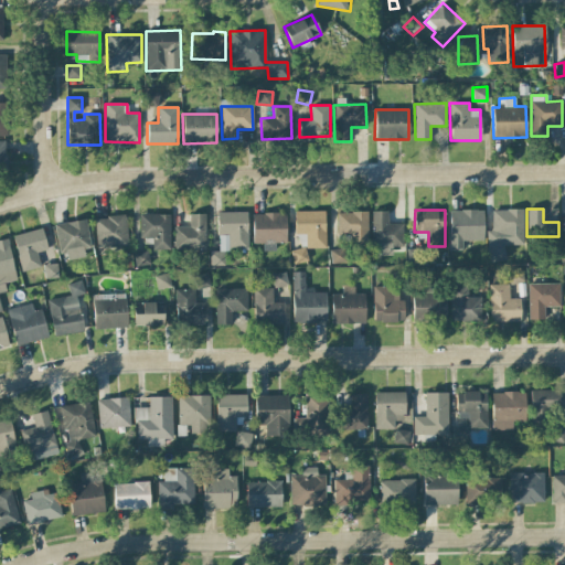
[(483,240),(483,210),(449,211),(449,248),(469,248),(469,241),(483,240)]
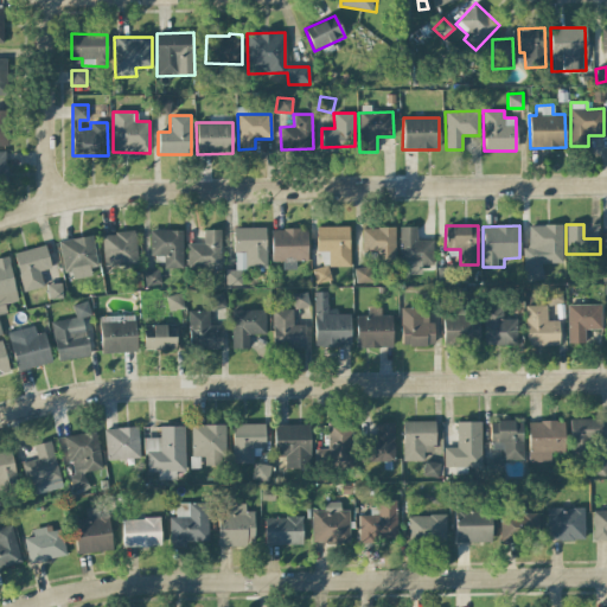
[(529,225),(529,248),(524,248),(524,272),(540,272),(538,262),(562,262),(562,225),(529,225)]
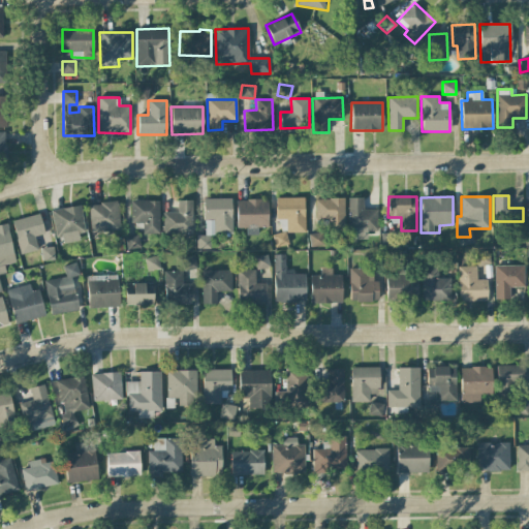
[(276,197),(276,219),(286,219),(287,232),(305,232),(304,197),(276,197)]
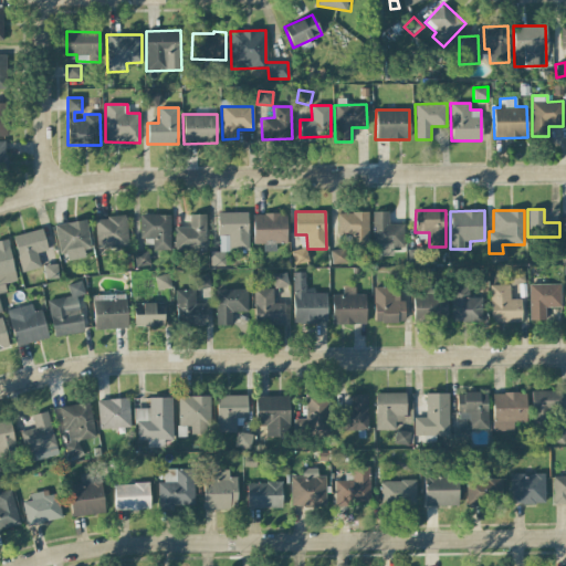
[(368,211),(337,211),(337,236),(350,236),(350,243),(368,243),(368,211)]
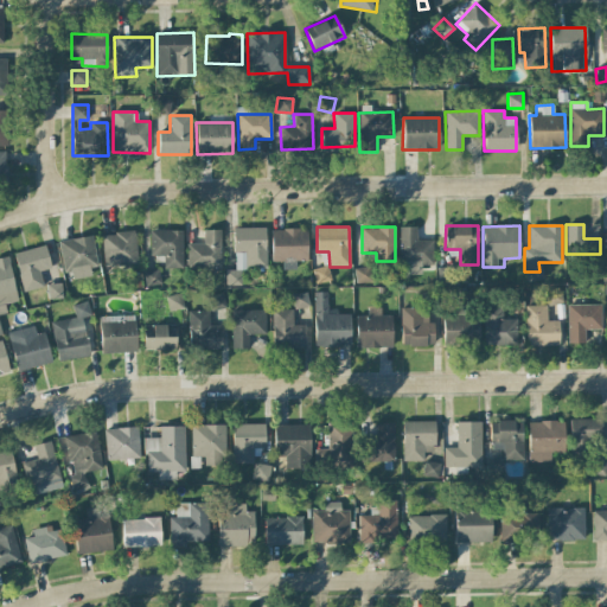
[(433,240),(416,241),(416,227),(398,227),(400,275),(421,274),(421,266),(434,264),(433,240)]
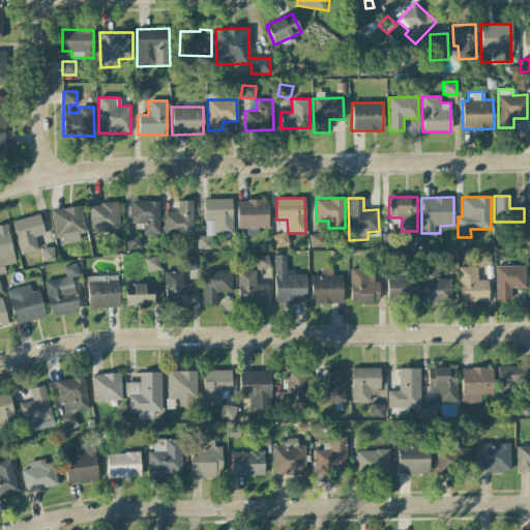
[(232,199),(204,199),(204,236),(197,236),(197,249),(210,249),(210,234),(232,233),(232,199)]
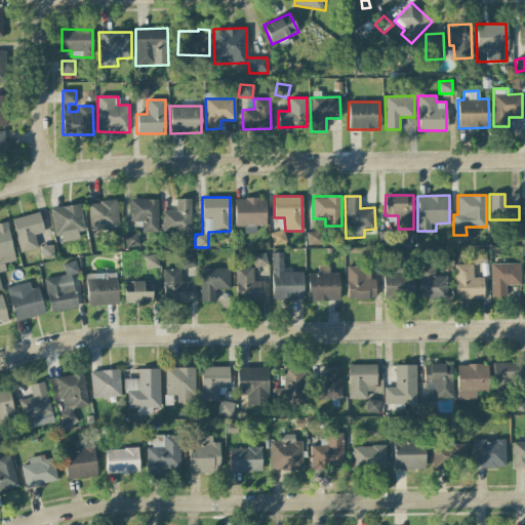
[(235,226),(266,225),(265,198),(234,198),(235,226)]
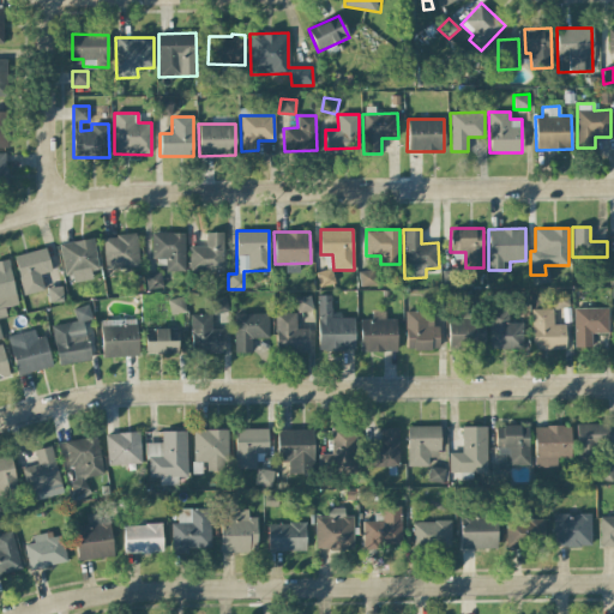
[(184,233),(149,233),(149,259),(166,258),(166,271),(185,271),(184,233)]
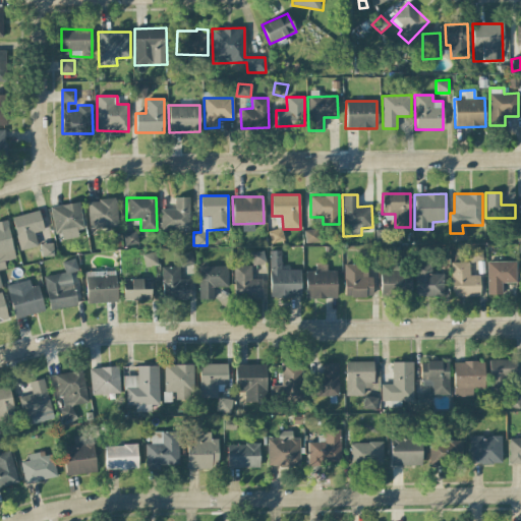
[(160,231),(189,230),(189,197),(174,197),(174,209),(160,210),(160,231)]
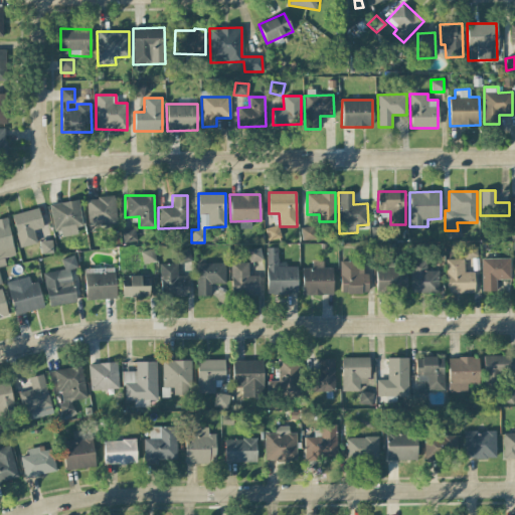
[(87,198),(88,225),(116,224),(115,197),(87,198)]
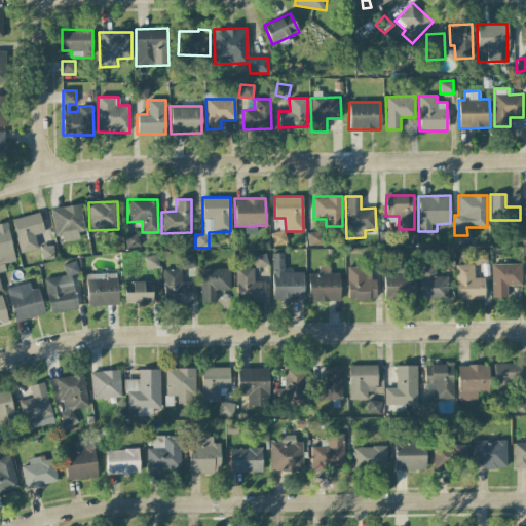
[(79,204),(52,209),(58,241),(83,237),(79,204)]
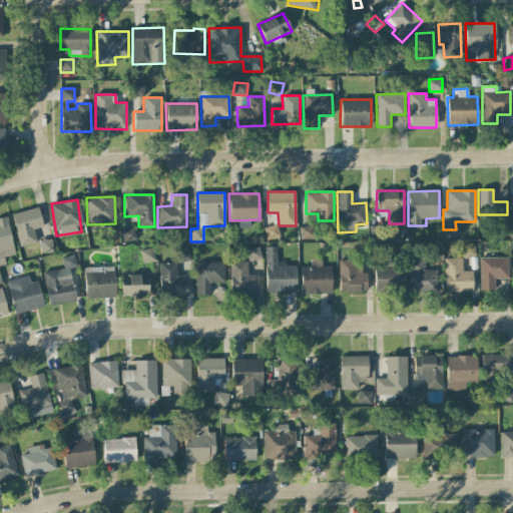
[(43,226),(38,207),(11,213),(20,246),(37,242),(33,229),(43,226)]
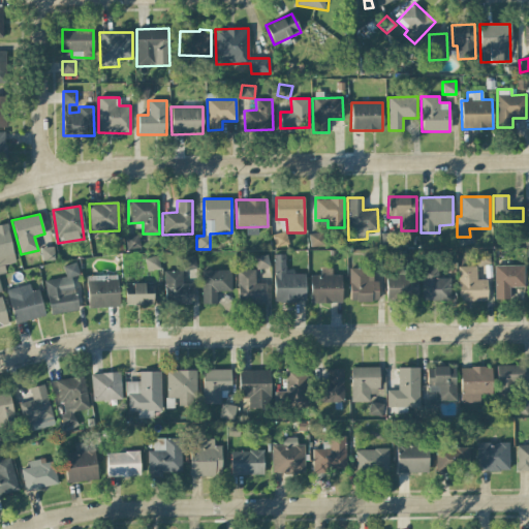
[(0,266),(14,262),(7,223),(0,224),(0,266)]
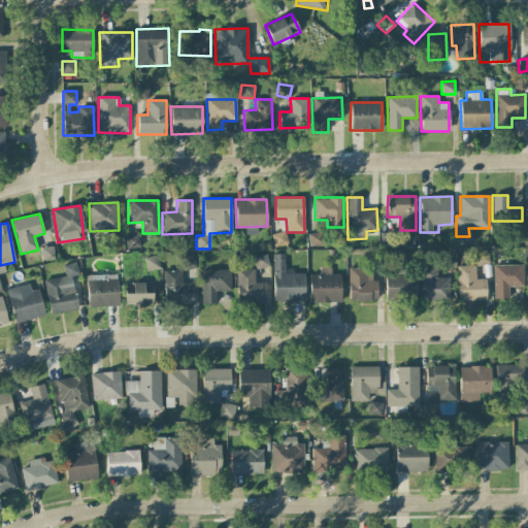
[(277,245),(288,243),(285,231),(274,234),(277,245)]
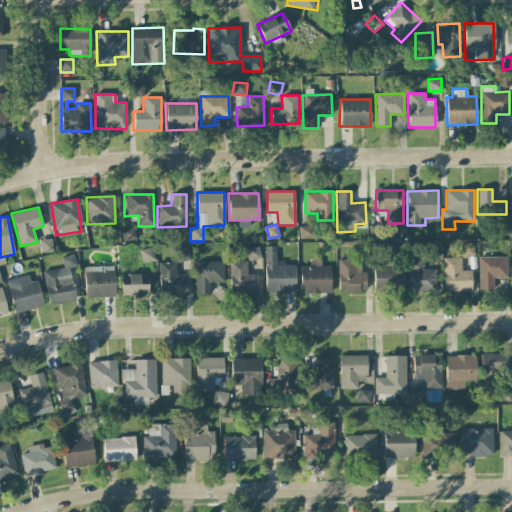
[(299,226),(300,238),(312,237),(311,225),(299,226)]
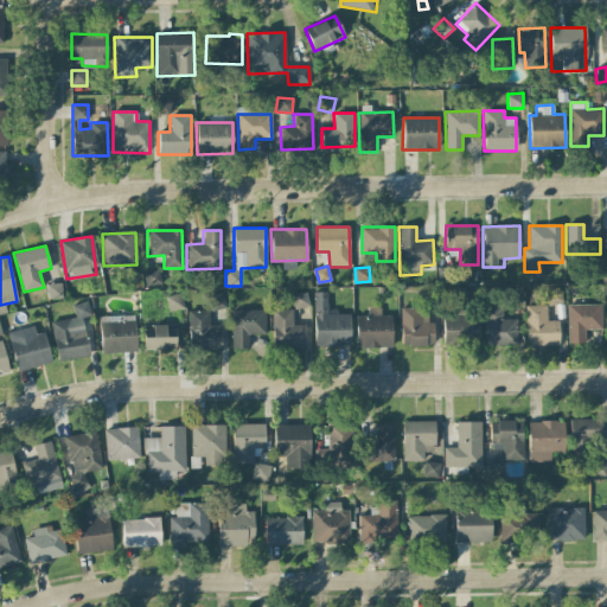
[(438,268),(439,282),(453,281),(453,267),(438,268)]
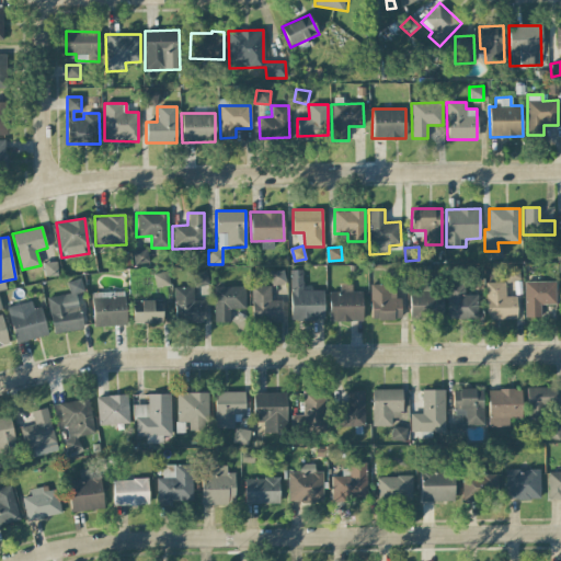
[(133,251),(134,264),(148,263),(147,250),(133,251)]
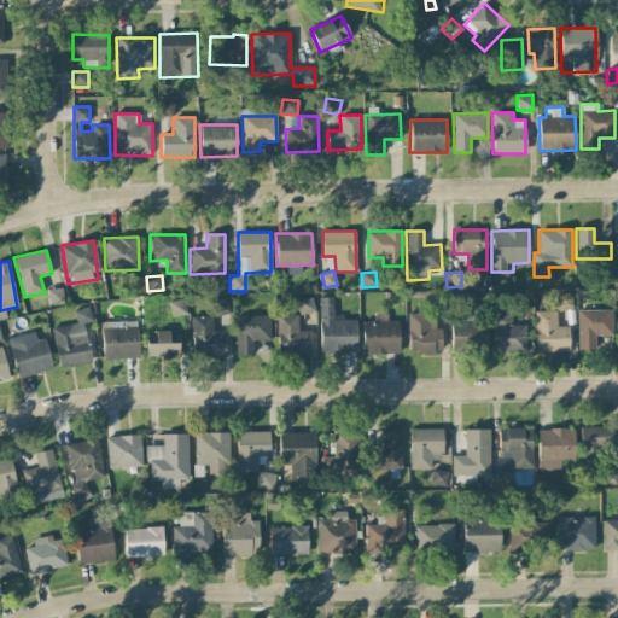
[(47,290),(48,304),(64,303),(62,287),(47,290)]
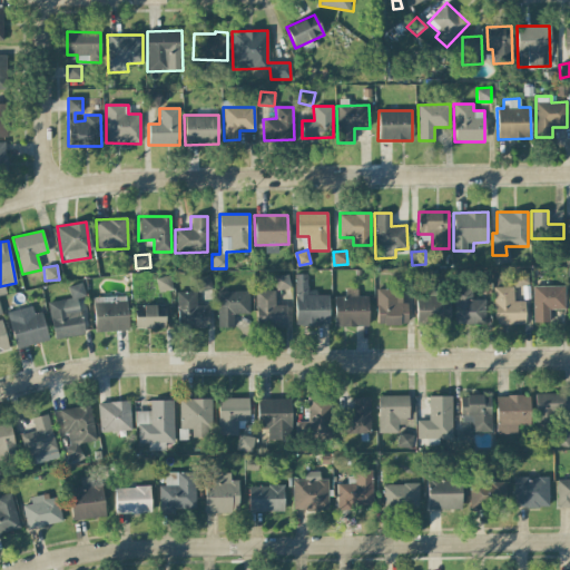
[(514,287),(528,284),(526,271),(512,273),(514,287)]
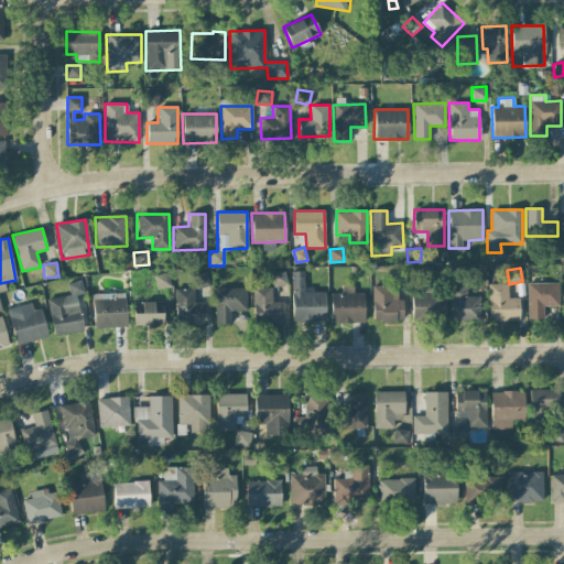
[(273,288),(286,285),(284,271),(271,273),(273,288)]
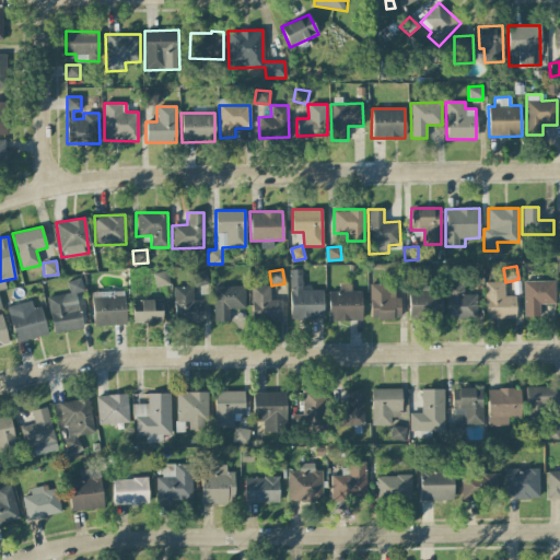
[(323,290),(302,290),(302,269),(289,269),(290,318),(323,317),(323,290)]
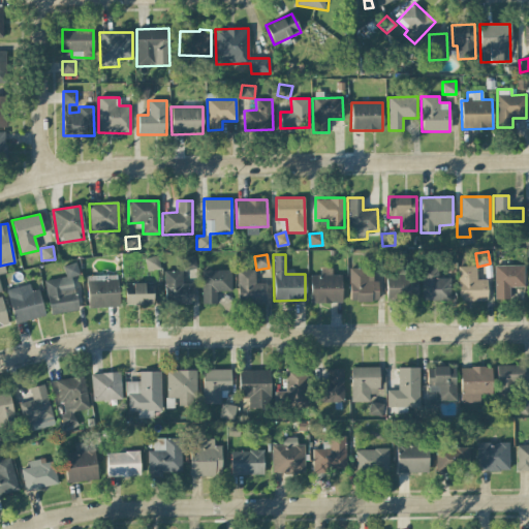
[(159,269),(158,257),(145,258),(146,271),(159,269)]
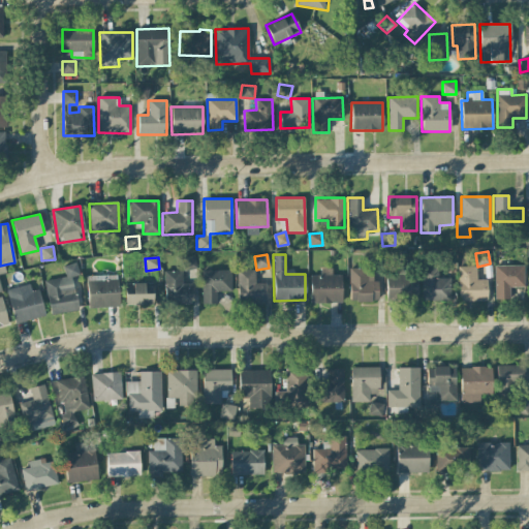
[(43,281),(51,315),(78,309),(71,277),(79,275),(75,262),(63,266),(65,276),(43,281)]
